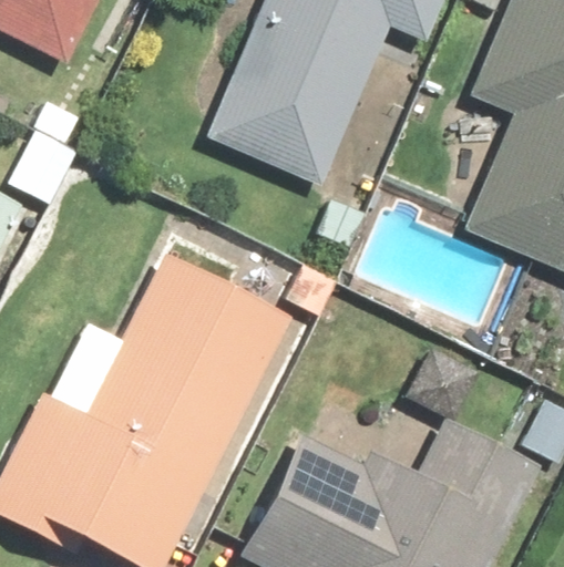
[(0,0),(0,26),(67,60),(96,0),(0,0)]
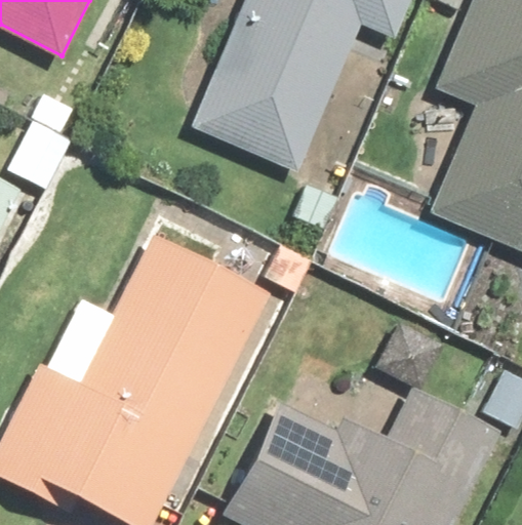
[(244,0),(192,126),(298,170),(359,24),(394,38),(409,0),(244,0)]
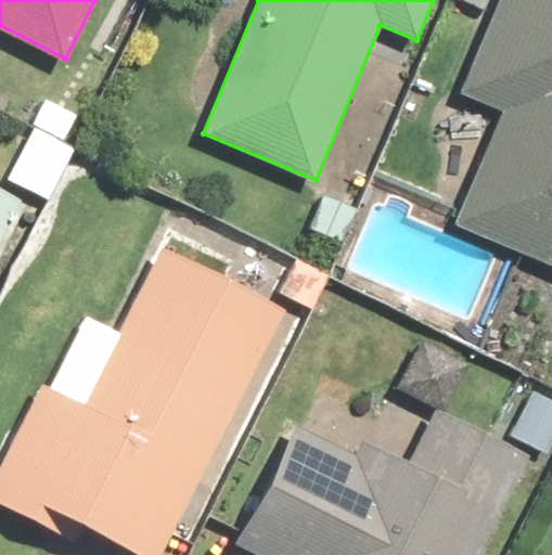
[(508,107),(459,223),(551,262),(551,0),(503,0),(465,90),(508,107)]
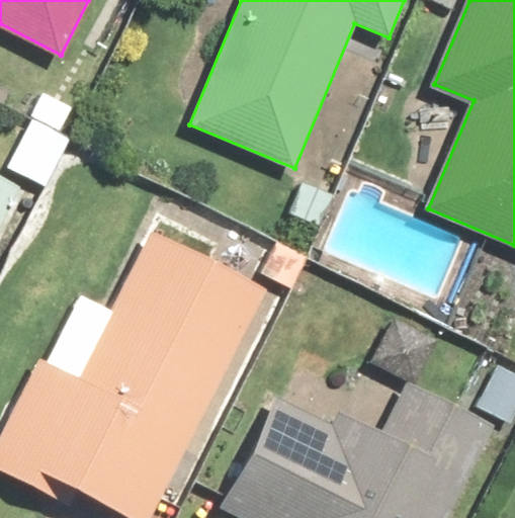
[(0,224),(17,188),(0,179),(0,224)]
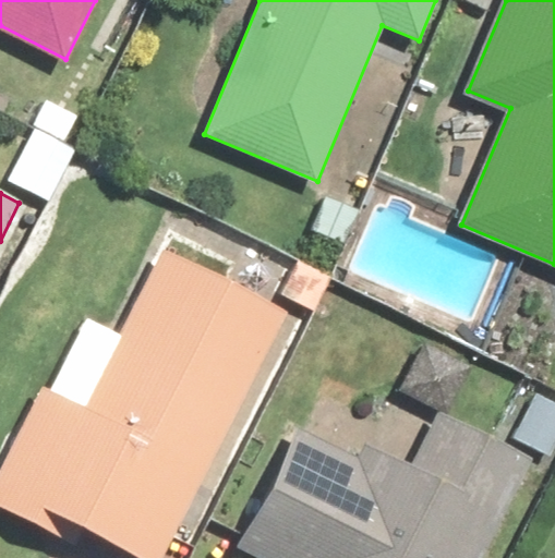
[(41,387),(0,468),(0,506),(33,522),(39,508),(139,557),(161,557),(286,313),(163,251),(83,408),(41,387)]
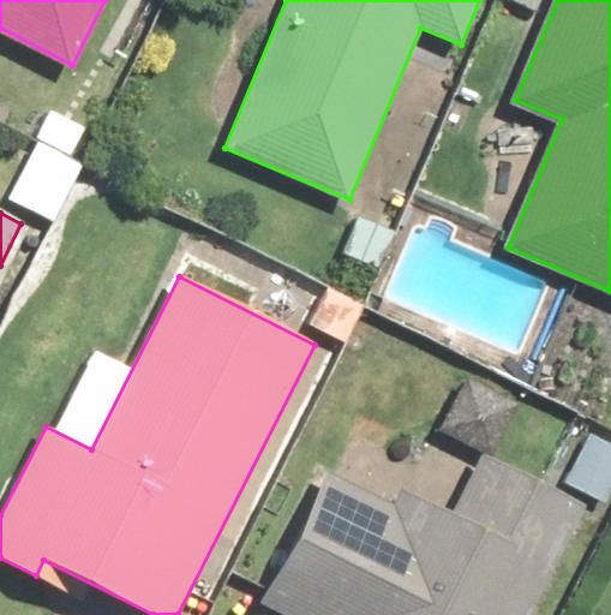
[(610,439),(589,429),(565,484),(610,505),(610,439)]
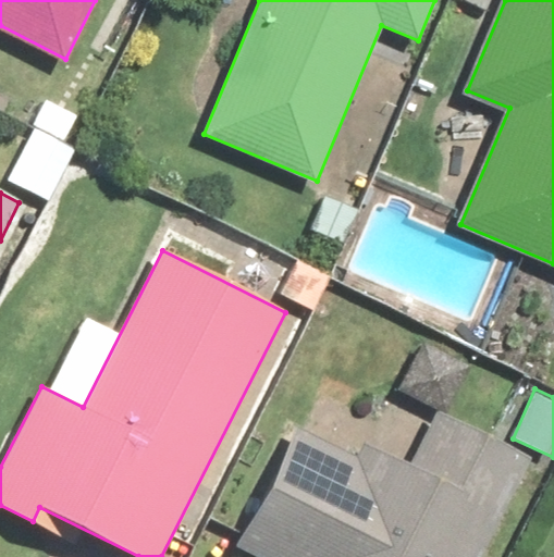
[(479,556),(529,456),(436,411),(410,463),(362,441),(354,458),(296,430),(237,548),(254,556),(479,556)]
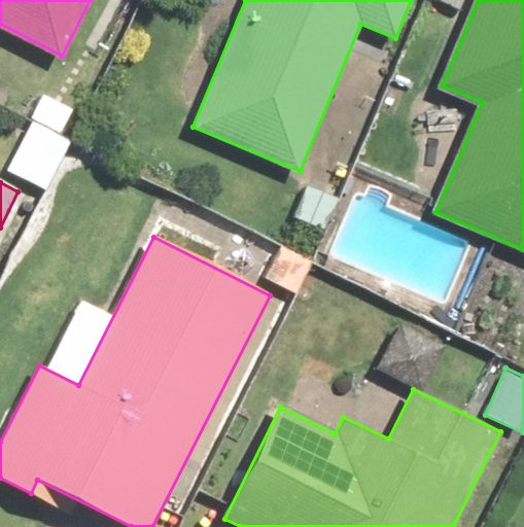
All buildings are outlined.
